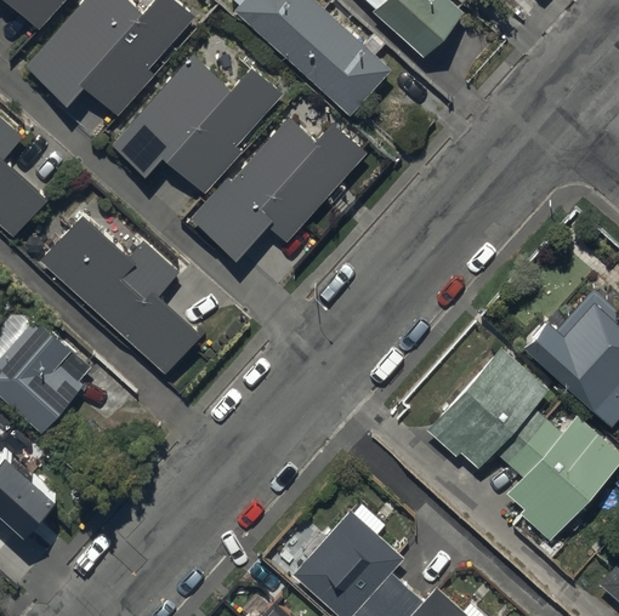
[(1,0),(27,23),(47,0),(1,0)]
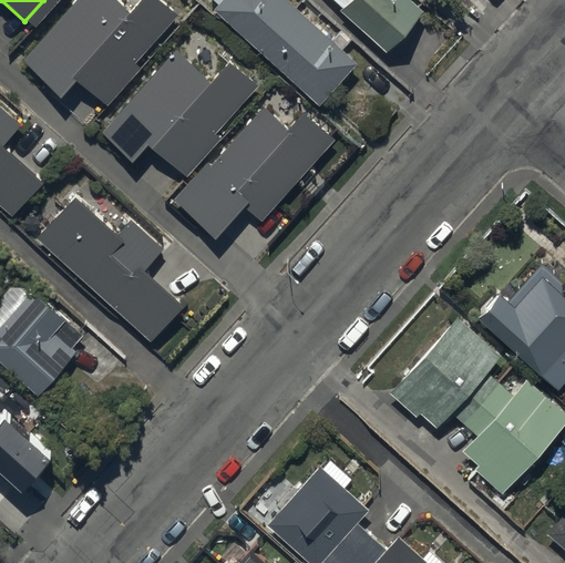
[(137,0),(133,6),(126,0),(75,0),(26,57),(64,91),(78,75),(106,100),(142,60),(139,58),(181,9),(170,0),(137,0)]
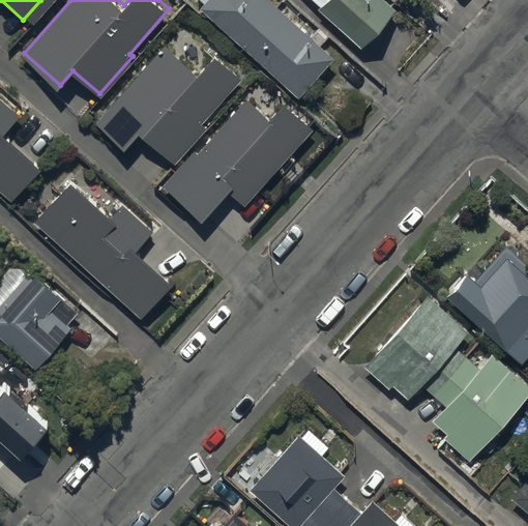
[(205,0),(196,10),(297,99),(332,60),(263,0),(205,0)]
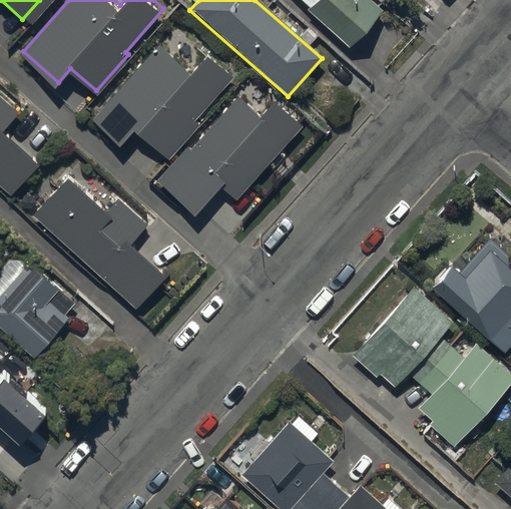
[(295,0),(350,48),(383,10),(371,0),(295,0)]
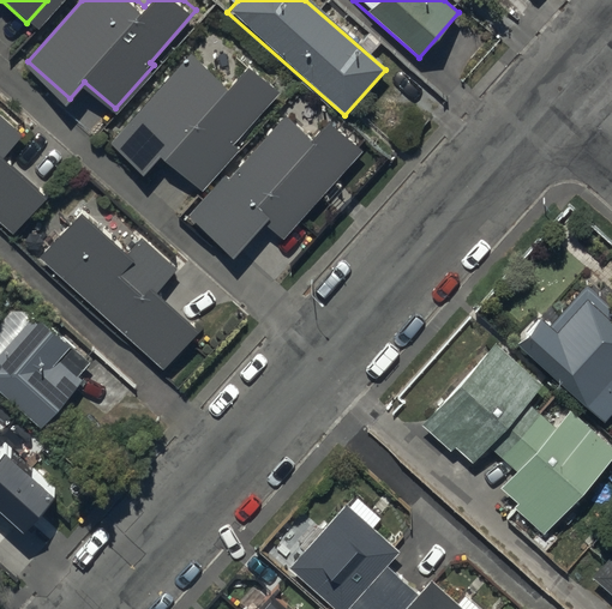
[(187,53),(108,143),(143,174),(155,160),(191,192),(277,95),(245,66),(226,88),(187,53)]
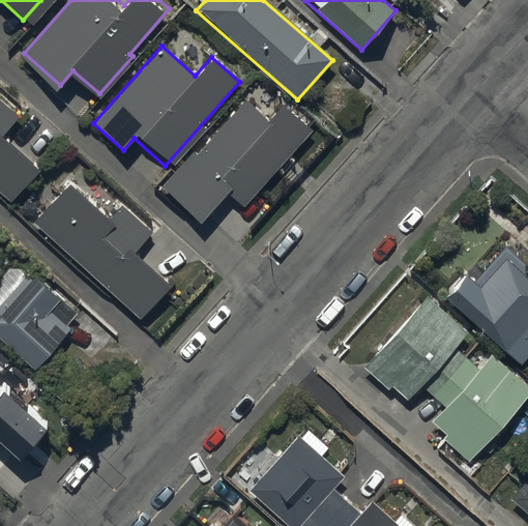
[(238,96),(159,186),(202,223),(227,195),(243,209),(310,134),(281,109),(268,123),(238,96)]
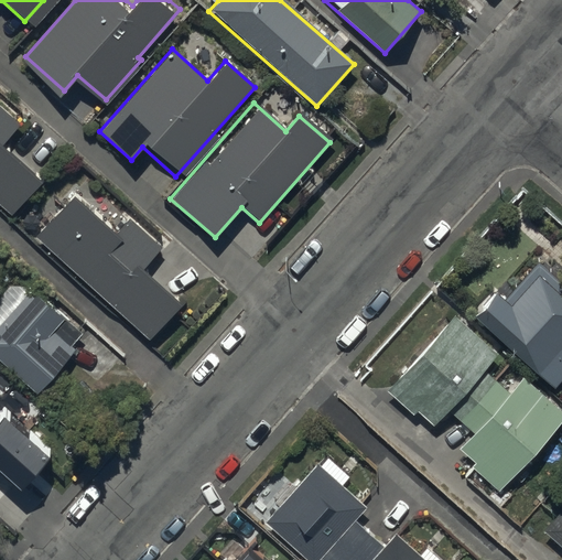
[(0,203),(12,214),(41,181),(0,146),(0,143),(19,124),(0,106),(0,203)]
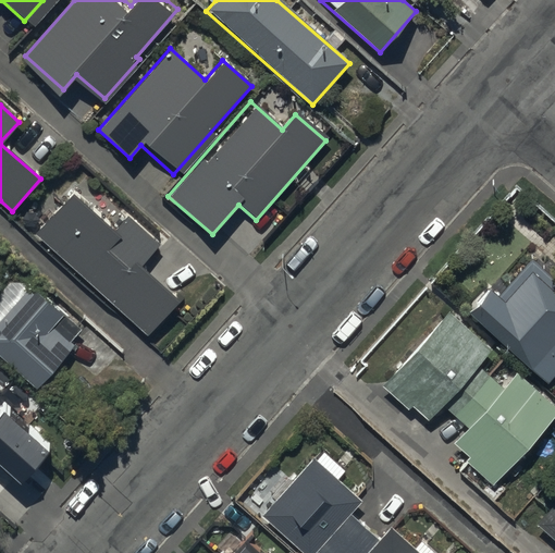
[(34,235),(149,335),(177,304),(136,268),(156,246),(123,218),(113,230),(71,193),(34,235)]
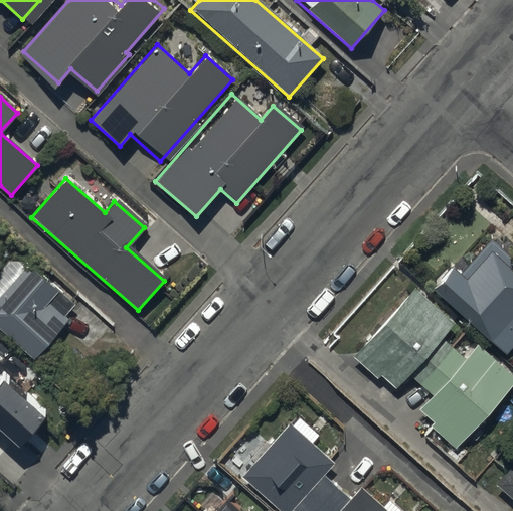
[(439,286),(512,351),(512,252),(494,236),(463,271),(457,265),(439,286)]
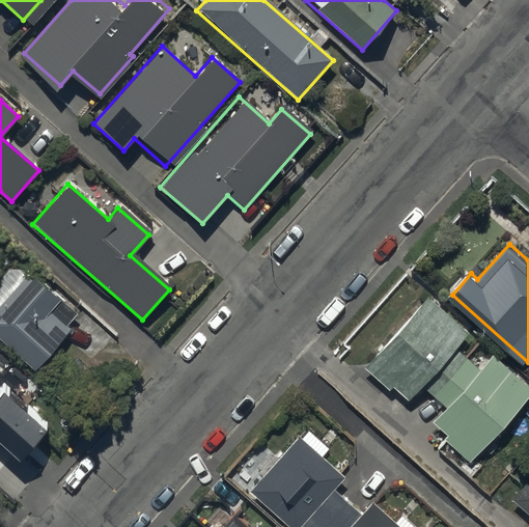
[(0,279),(0,337),(33,367),(80,315),(17,260),(0,279)]
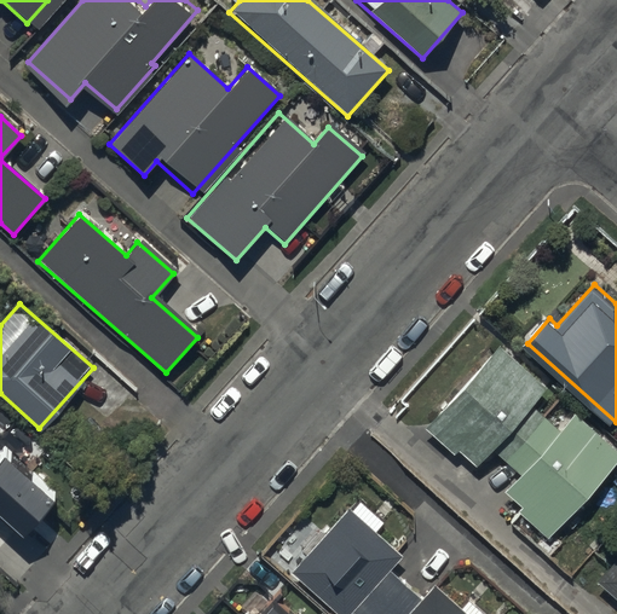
[(549,388),(500,345),(425,429),(455,455),(460,450),(478,467),(492,450),(519,473),(505,490),(524,507),(519,513),(551,540),(616,465),(616,447),(577,412),(563,428),(535,404),(549,388)]
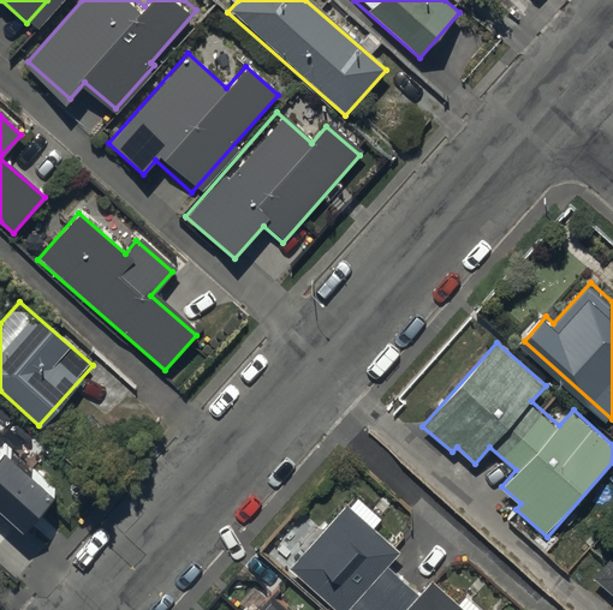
[(7,436),(0,443),(0,490),(30,518),(60,483),(7,436)]
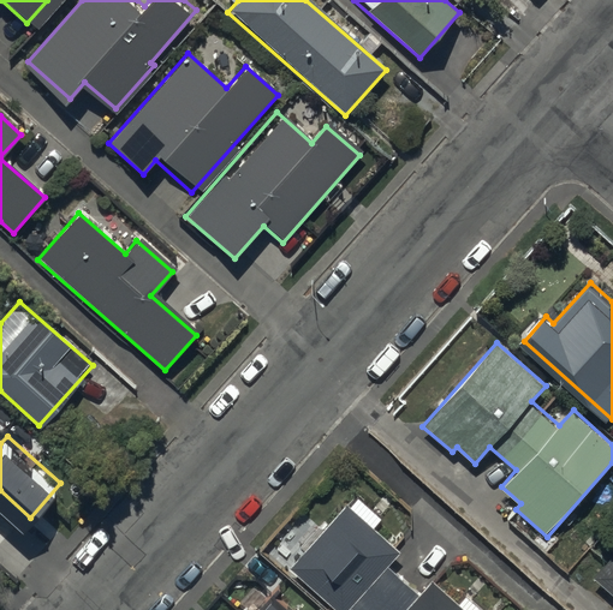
[(420,597),(384,564),(397,550),(345,504),(289,567),(337,609),(343,609),(346,606),(350,609),(466,609),(434,581),(420,597)]
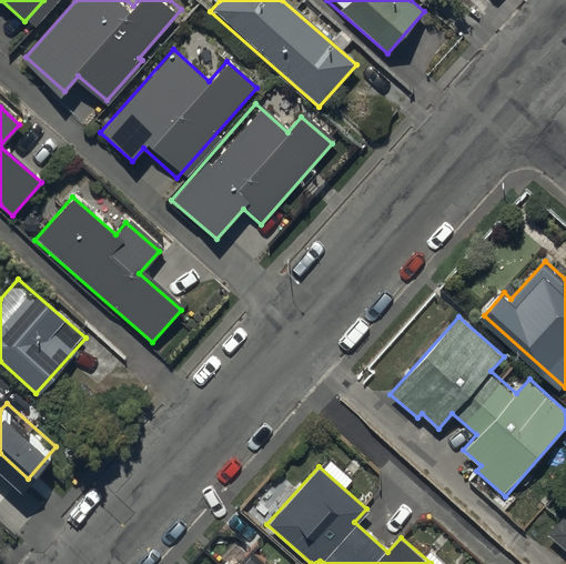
[(565,516),(547,537),(565,553),(565,516)]
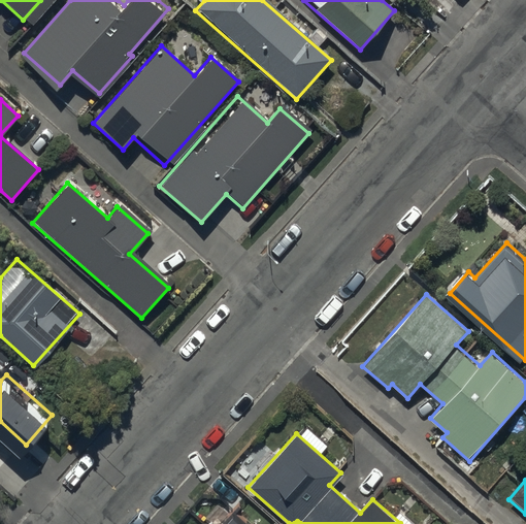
[(259,523),(237,503),(219,523),(259,523)]
